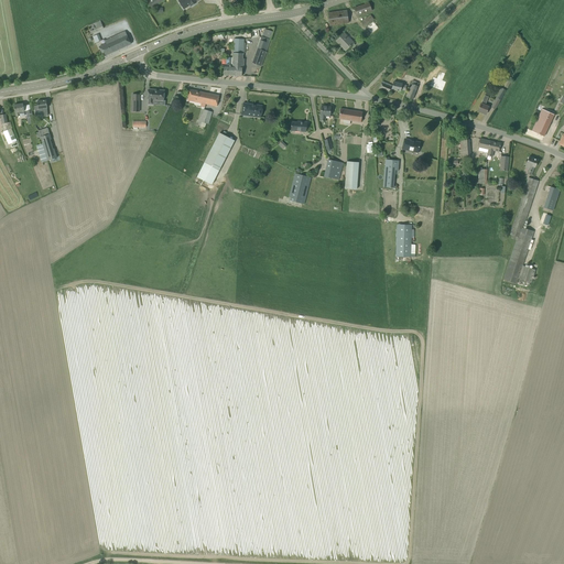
[(143,0),(150,10),(164,0),(143,0)]
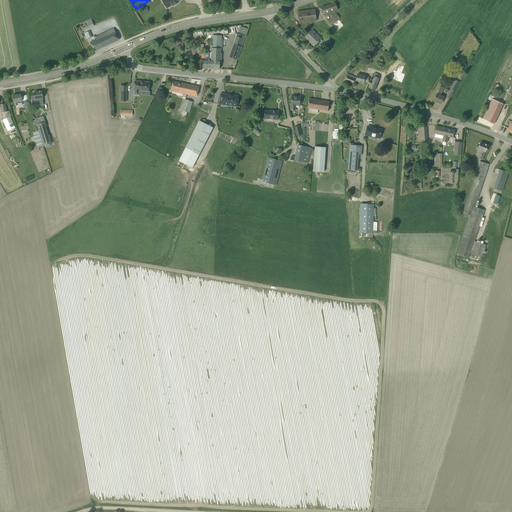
[(162,0),(162,1),(167,8),(172,5),(173,6),(179,2),(178,1),(179,0),(162,0)]
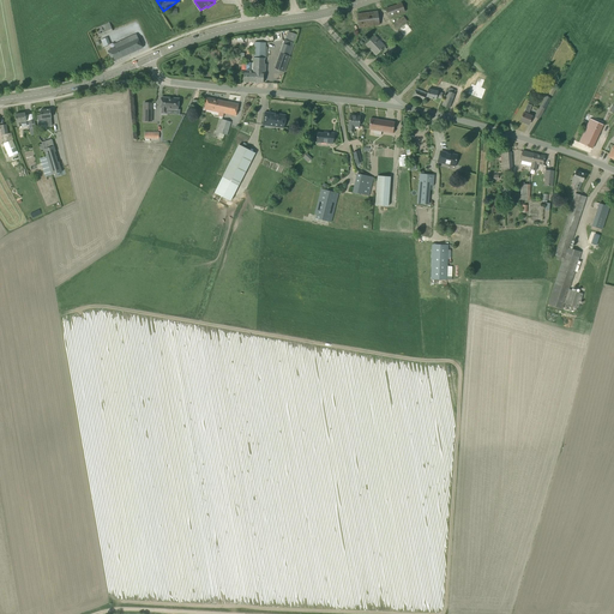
[(404,12),(402,2),(385,8),(389,18),(404,12)]
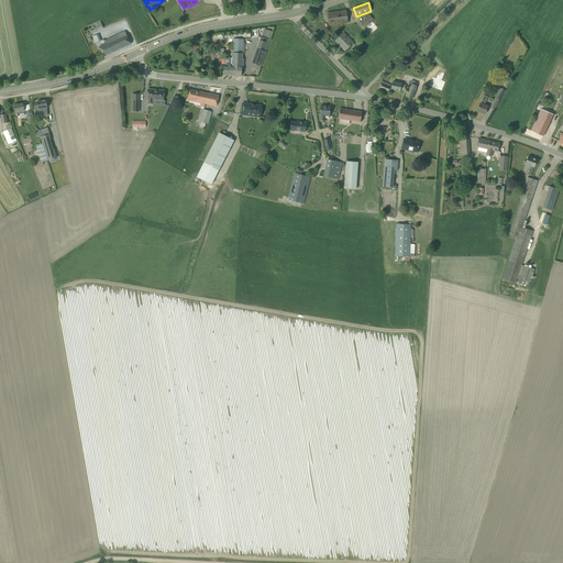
[(348,23),(348,15),(346,10),(328,13),(329,25),(334,25),(348,23)]
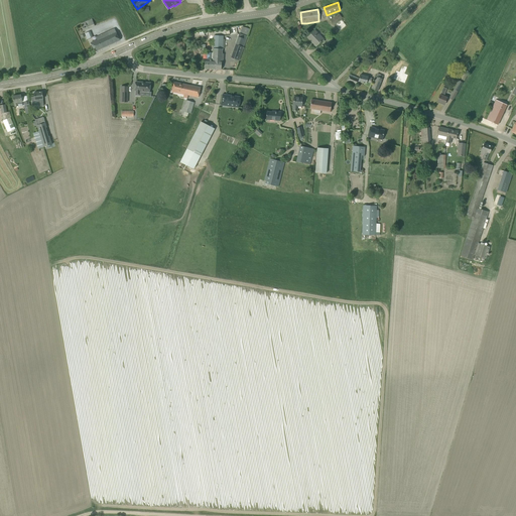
[(342,18),(339,13),(331,20),(335,25),(336,24),(336,23),(342,18)]
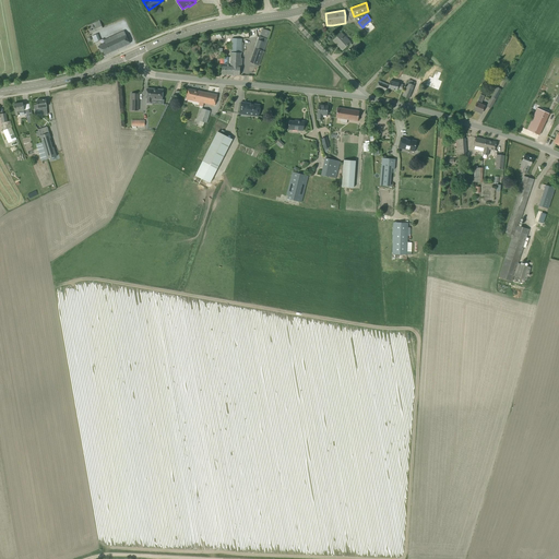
[(99,21),(87,25),(91,34),(103,28),(99,21)]
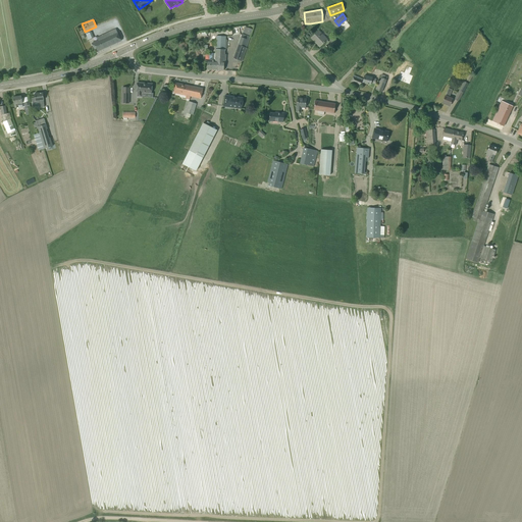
[(98,41),(92,43),(96,52),(121,41),(115,29),(97,38),(98,41)]
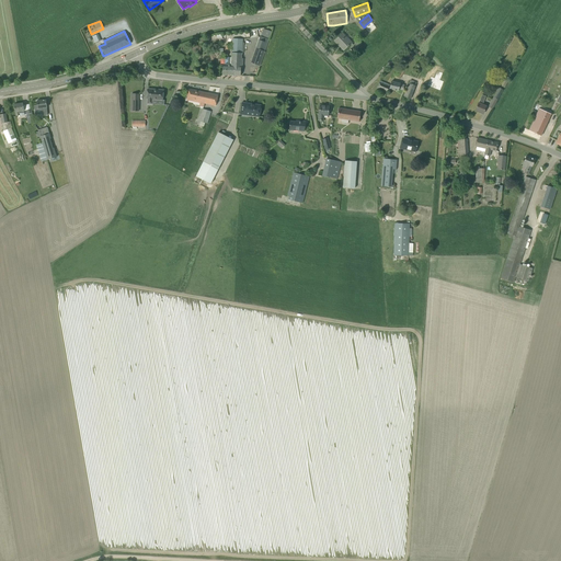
[(340,36),(335,39),(342,45),(340,47),(343,50),(347,46),(351,44),(342,34),(340,36)]
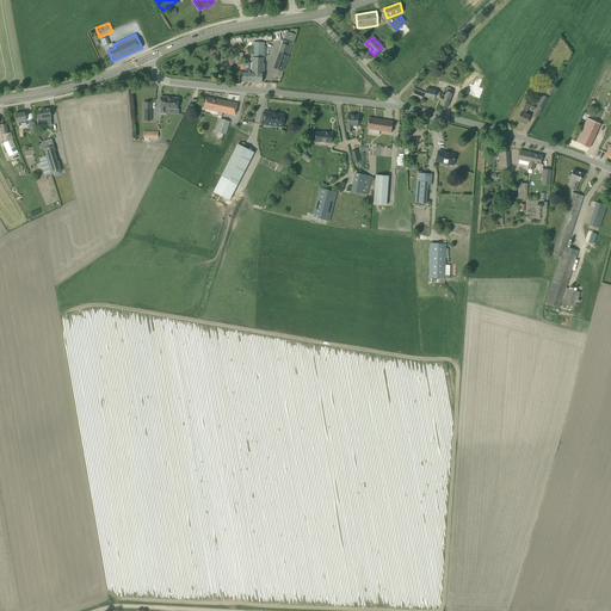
[(261,82),(263,73),(264,73),(265,63),(263,63),(263,59),(264,59),(264,43),(253,42),(252,57),(252,63),(245,62),(245,72),(242,72),(242,81),(261,82)]
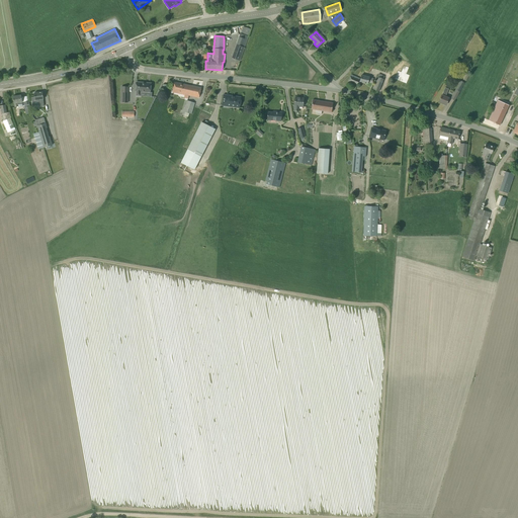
[(239,36),(237,44),(245,47),(247,39),(239,36)]
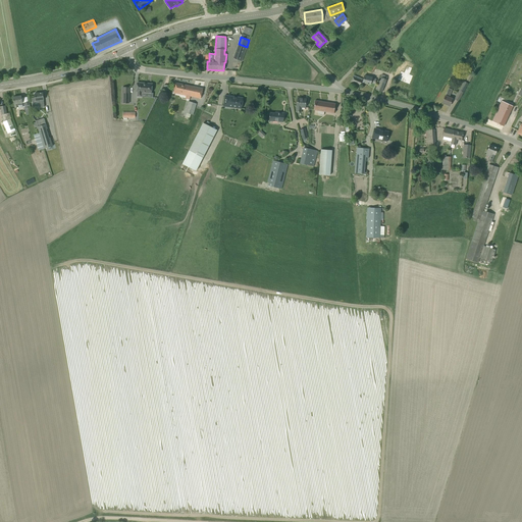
[(332,38),(328,42),(331,46),(336,41),(332,38)]
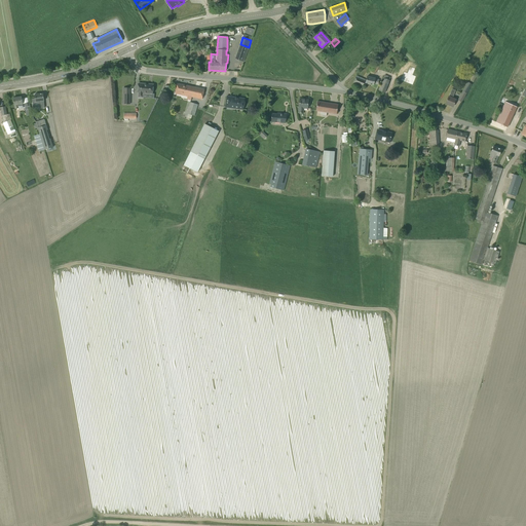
[(235,59),(243,62),(249,47),(240,44),(235,59)]
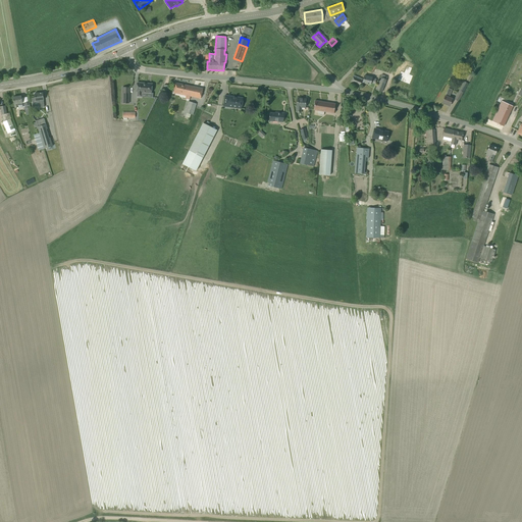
[(372,72),(377,64),(372,61),(367,69),(372,72)]
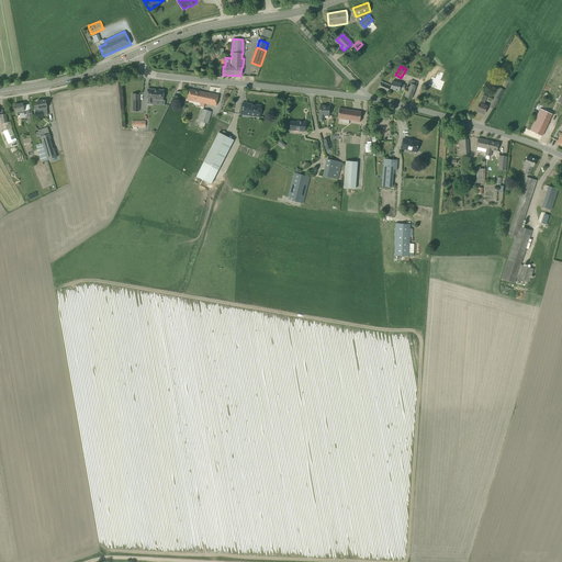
[(390,88),(391,85),(385,82),(381,80),(378,89),(388,92),(390,88)]
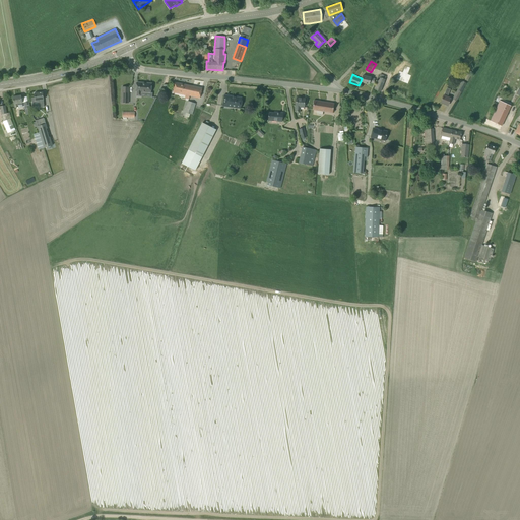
[(380,91),(382,87),(385,80),(384,80),(386,76),(381,74),(379,78),(374,89),(380,91)]
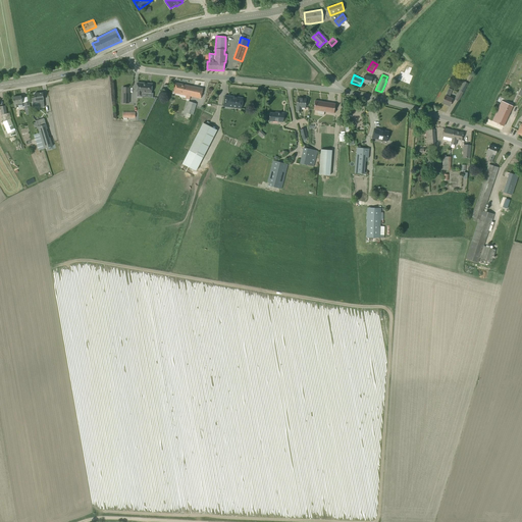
[(374,84),(375,80),(371,79),(371,77),(369,77),(364,75),(362,83),(370,85),(371,83),(374,84)]
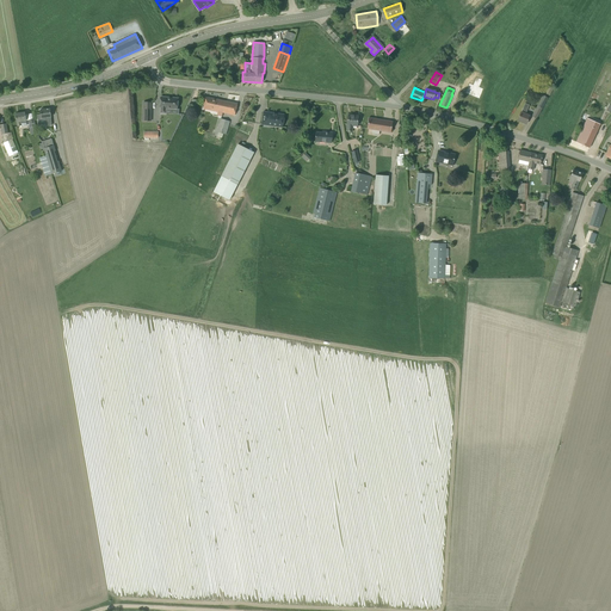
[(461,96),(458,105),(474,110),(476,99),(471,98),(473,93),(467,91),(466,97),(461,96)]
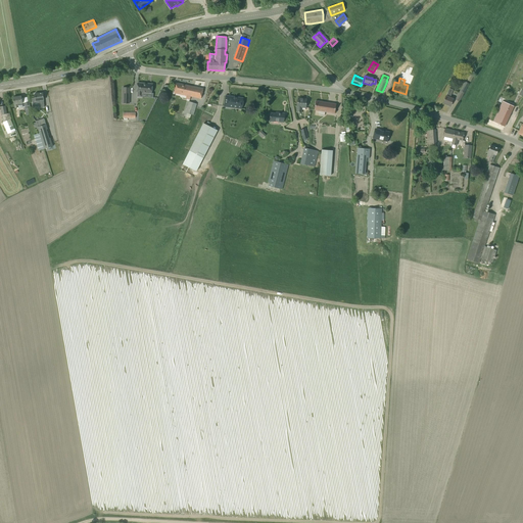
[(469,84),(465,82),(455,100),(459,102),(469,84)]
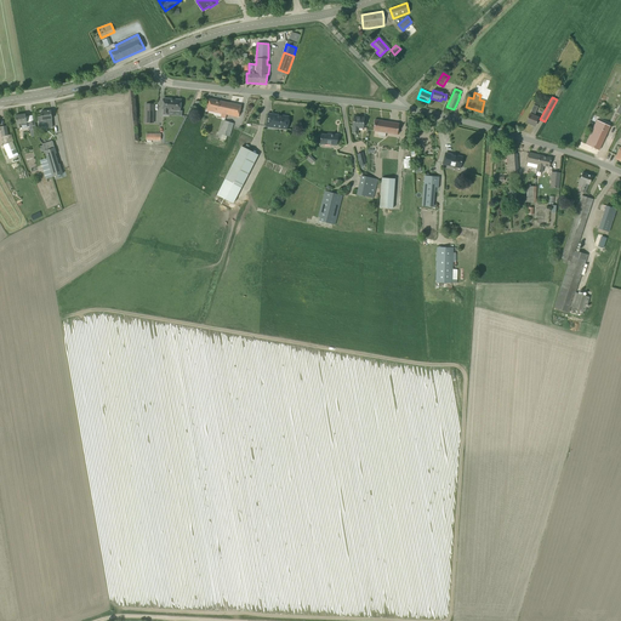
[(180,112),(181,100),(174,100),(171,100),(171,98),(164,98),(163,109),(163,114),(167,115),(169,110),(180,112)]
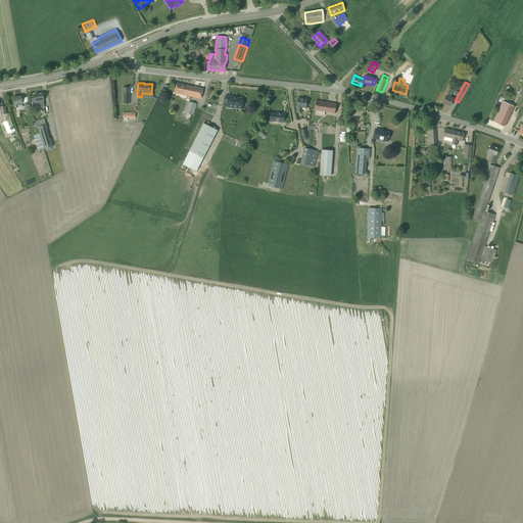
[(201,99),(203,89),(176,83),(175,88),(174,93),(186,96),(186,99),(190,100),(190,97),(201,99)]
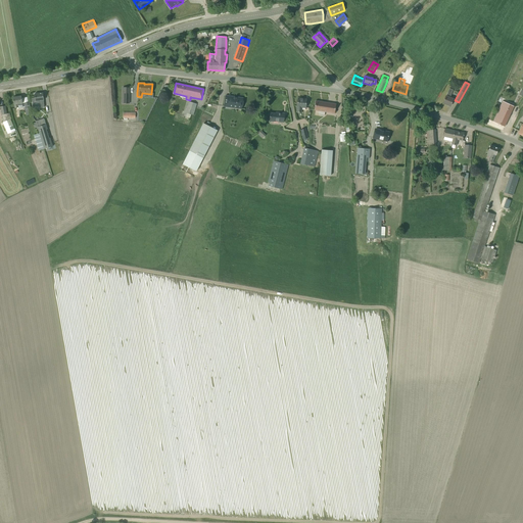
[(450,106),(453,101),(453,99),(449,98),(453,90),(449,88),(443,103),(450,106)]
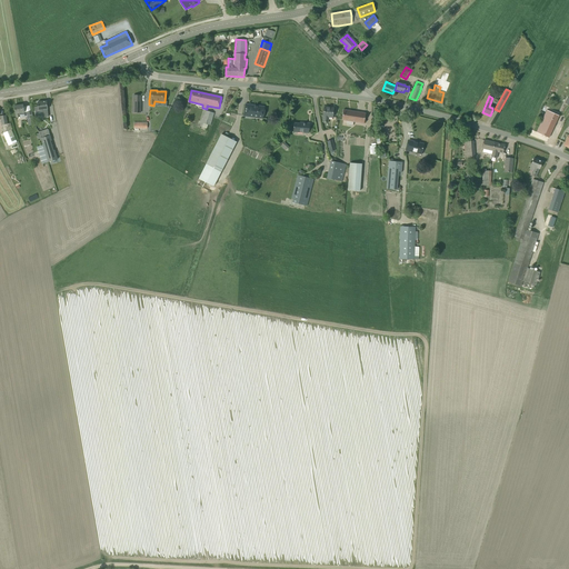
[(48,109),(47,101),(38,102),(38,107),(35,107),(35,112),(42,111),(43,117),(48,117),(47,109),(48,109)]
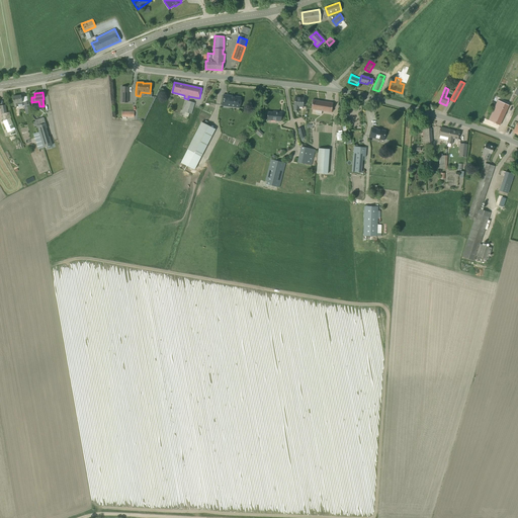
[(14,103),(15,106),(16,116),(19,116),(18,106),(17,102),(22,102),(22,100),(21,95),(12,96),(13,101),(14,103)]
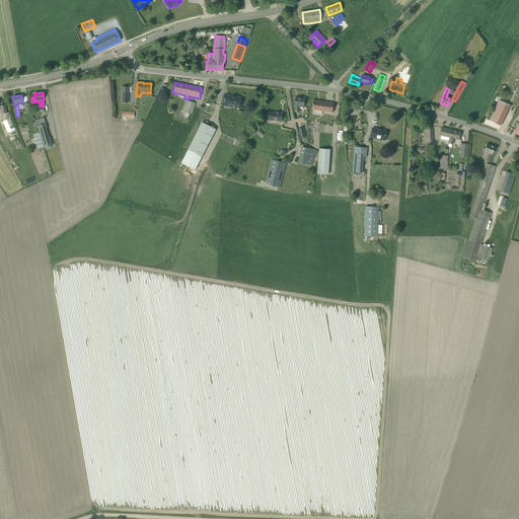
[(241,97),(235,96),(224,95),(222,105),(240,108),(241,97)]
